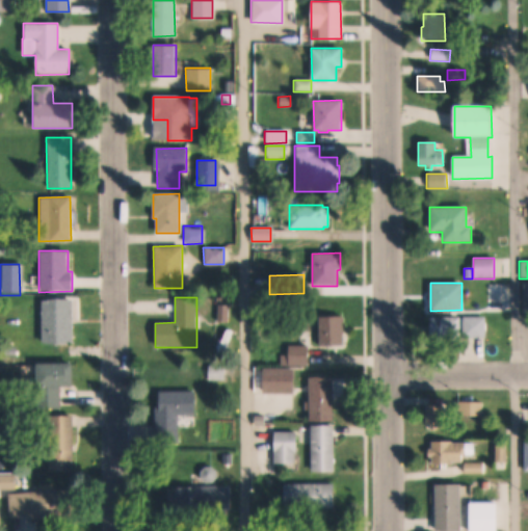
[(41,344),(41,300),(72,299),(72,344),(41,344)]
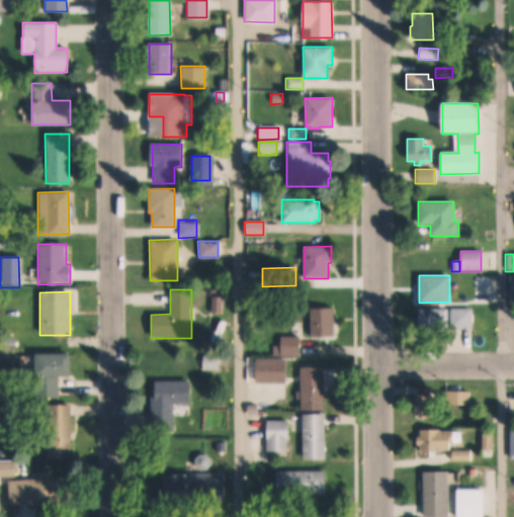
[(311,308),(334,308),(334,337),(311,337),(311,308)]
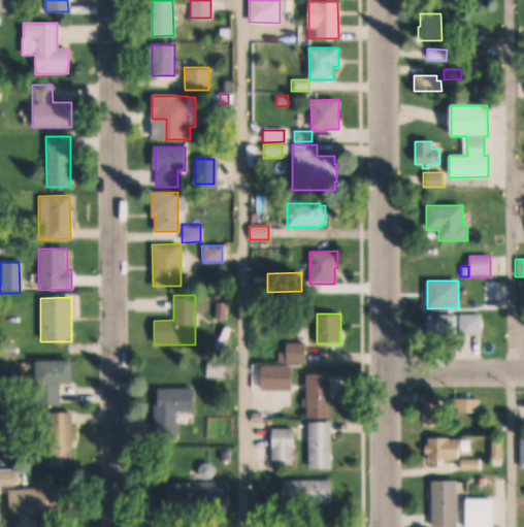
[(427,315),(481,315),(482,335),(428,336),(427,315)]
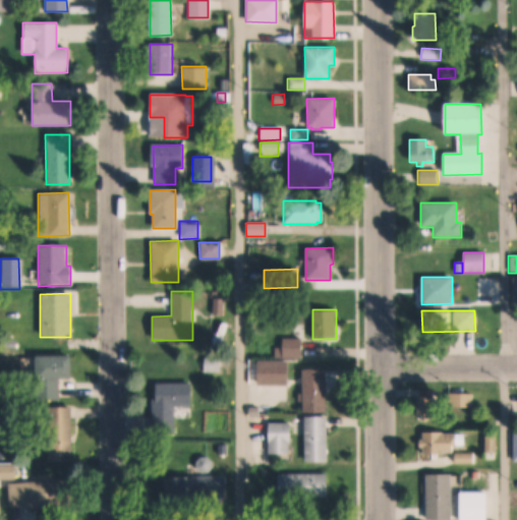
[(273,347),(281,347),(281,339),(300,338),(300,358),(273,358),(273,347)]
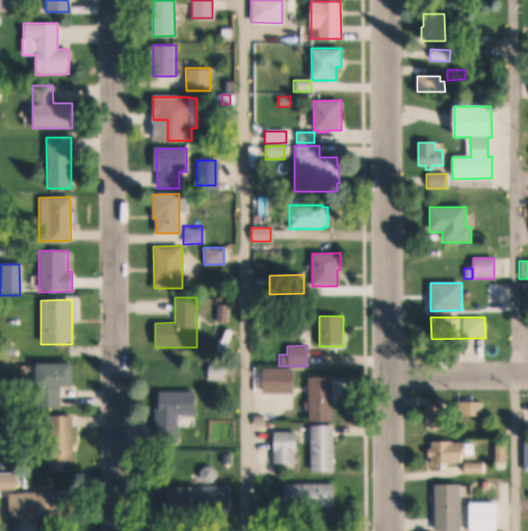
[(58,409),(34,409),(34,364),(72,364),(72,387),(58,388),(58,409)]
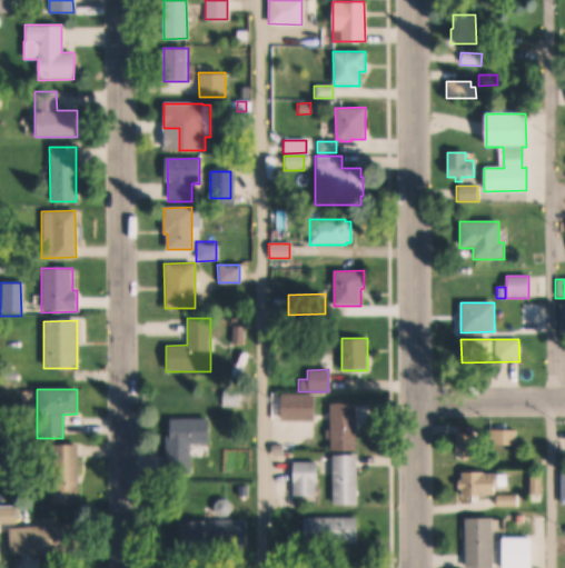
[(220,391),(239,391),(239,407),(220,408),(220,391)]
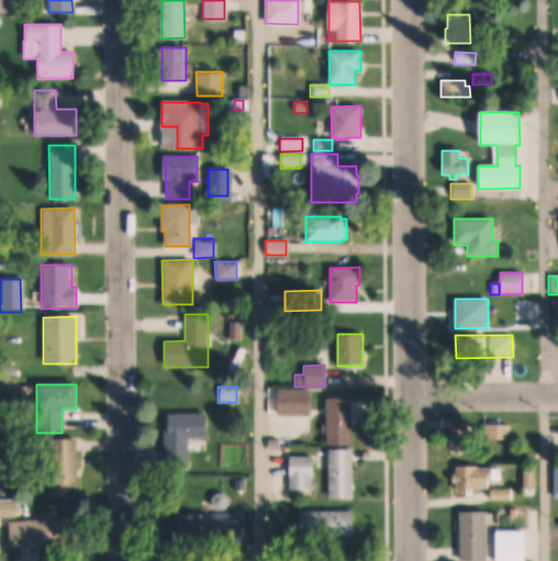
[(278,389),(311,388),(311,415),(278,415),(278,389)]
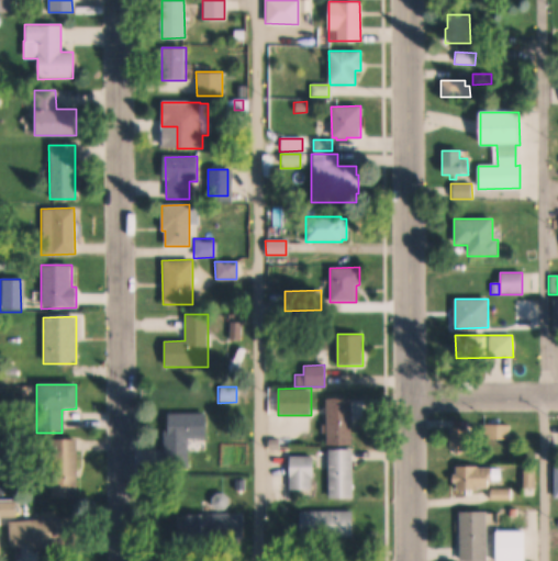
[(208,389),(216,389),(216,400),(208,400),(208,389)]
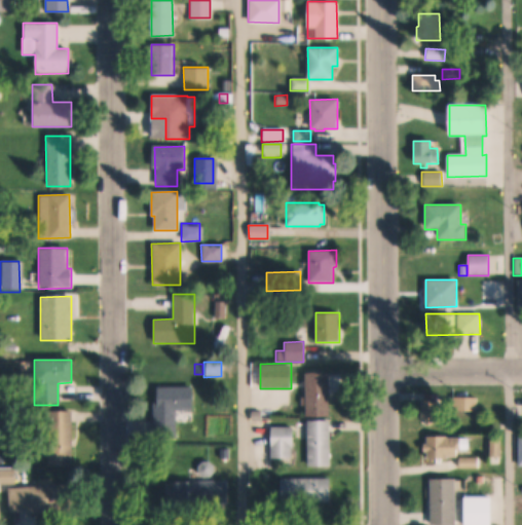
[(300,397),(306,397),(305,373),(328,373),(329,416),(306,416),(306,405),(300,405),(300,397)]
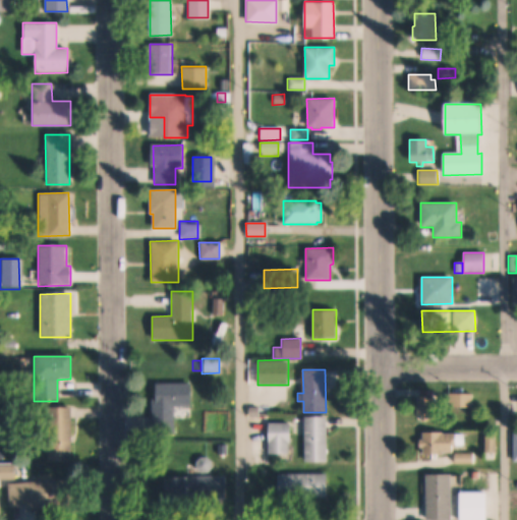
[(155,399),(155,384),(190,384),(191,407),(174,407),(174,434),(152,434),(152,399),(155,399)]
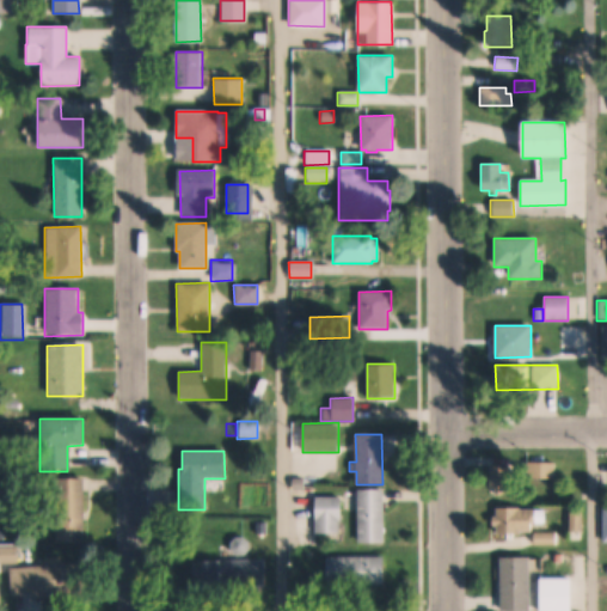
[(526,462),(553,462),(553,478),(526,478),(526,462)]
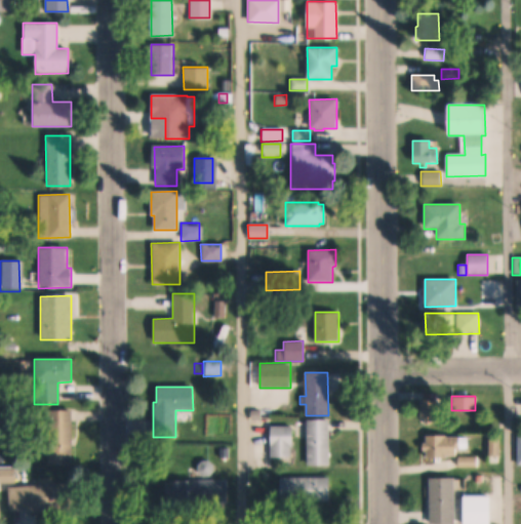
[(419,400),(437,400),(437,418),(421,418),(419,400)]
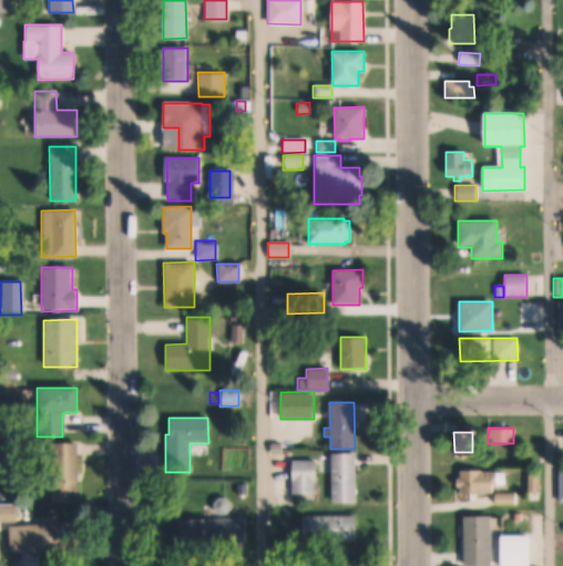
[(77,444),(78,503),(52,503),(51,444),(77,444)]
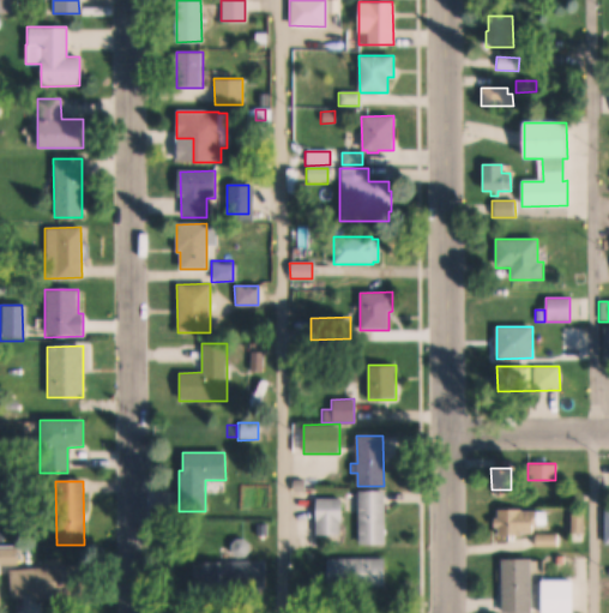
[(357,491),(384,491),(384,545),(359,545),(357,491)]
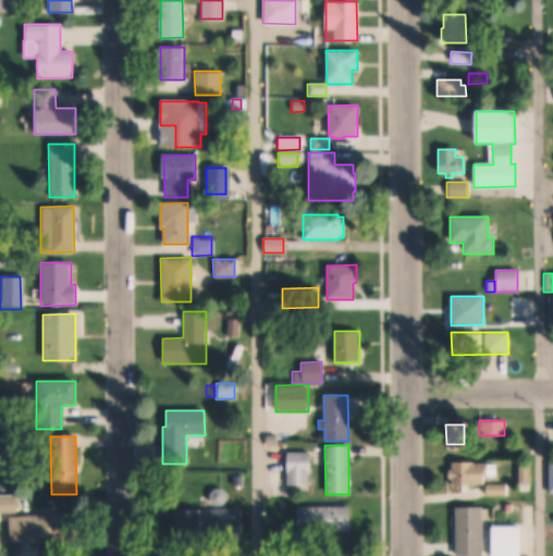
[(519,445),(528,445),(528,455),(519,455),(519,445)]
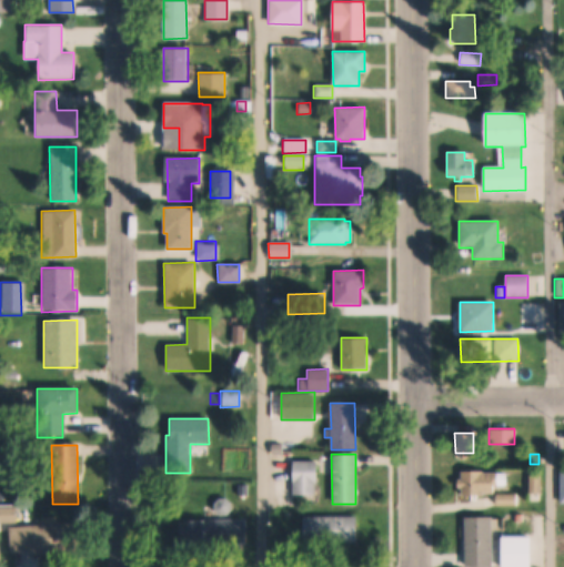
[(291,462),(313,461),(314,495),(291,495),(291,462)]
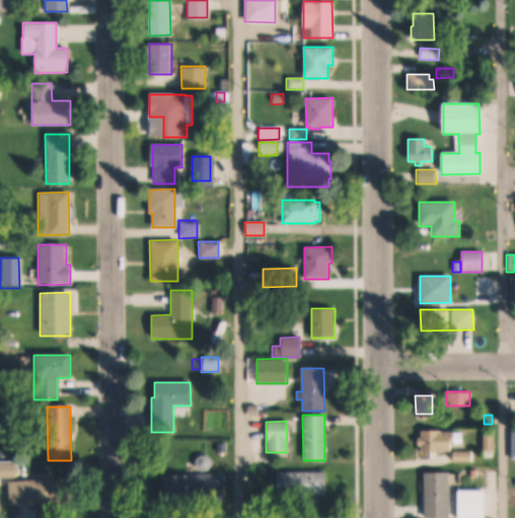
[(440,430),(440,432),(453,432),(453,451),(440,451),(440,455),(422,455),(422,431),(440,430)]
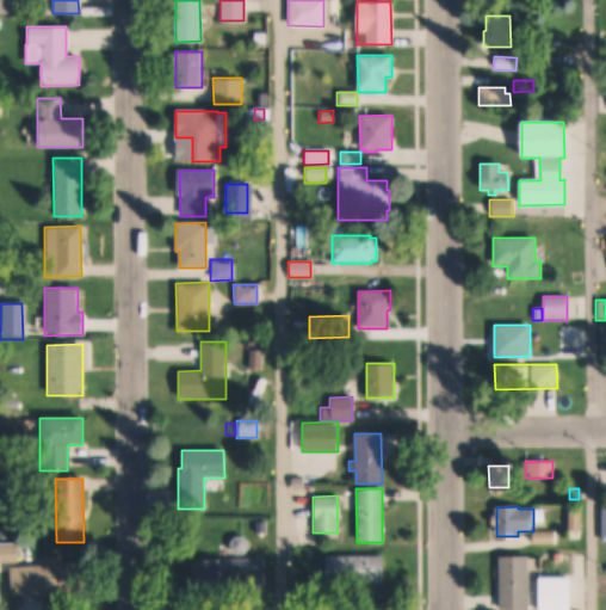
[(566,509),(580,509),(580,531),(576,531),(576,538),(566,540),(566,509)]
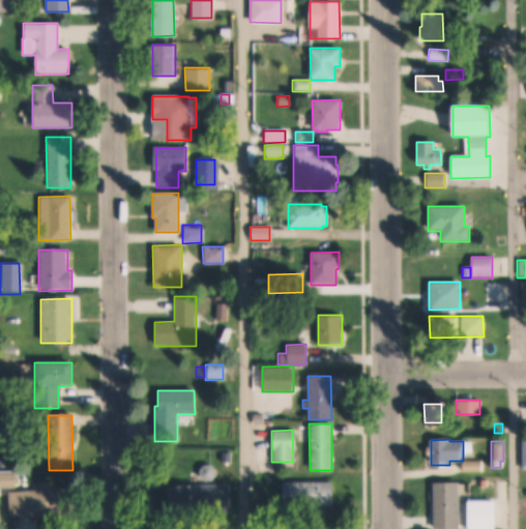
[(282,482),(332,482),(332,506),(283,507),(282,482)]
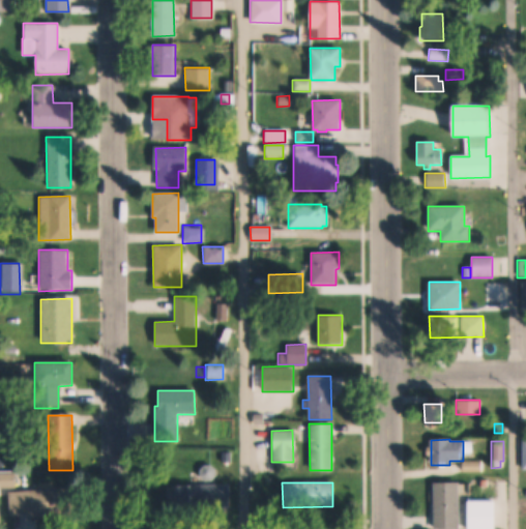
[(459,483),(459,528),(433,528),(433,483),(459,483)]
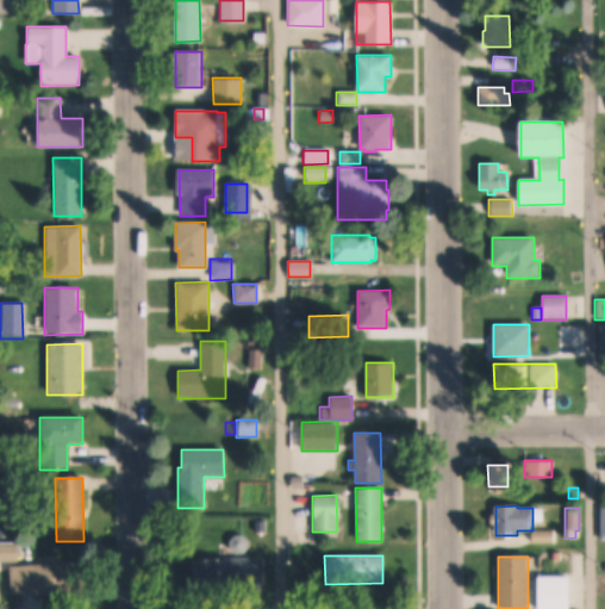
[(193,559),(262,558),(262,588),(193,589),(193,559)]
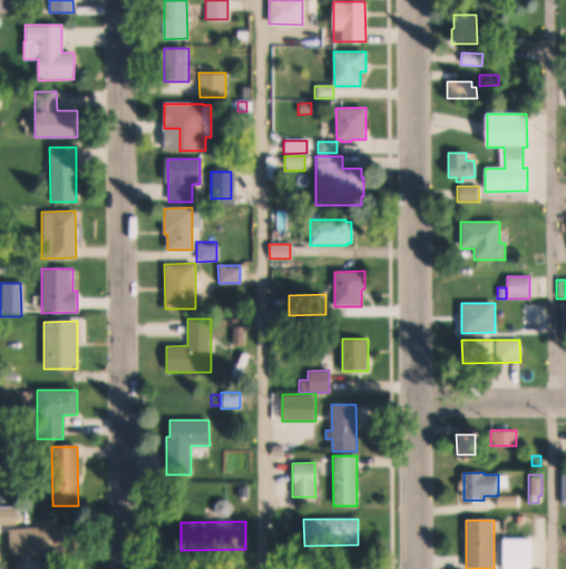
[(7,530),(76,525),(78,552),(29,557),(29,552),(9,553),(7,530)]
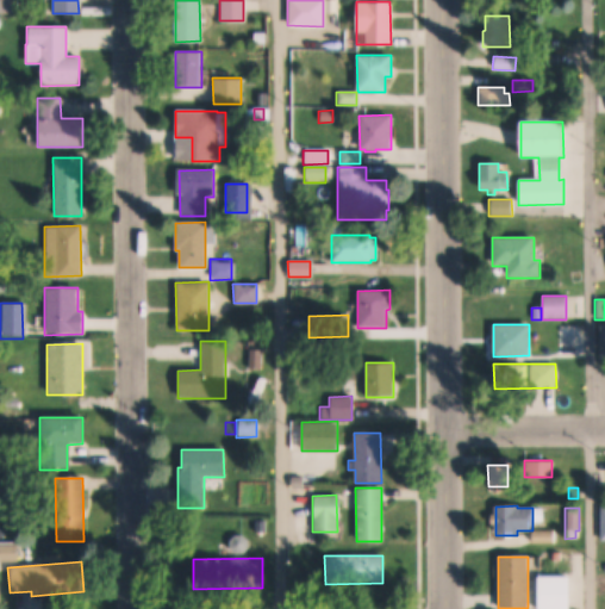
[(540,608),(540,577),(571,577),(571,608),(540,608)]
